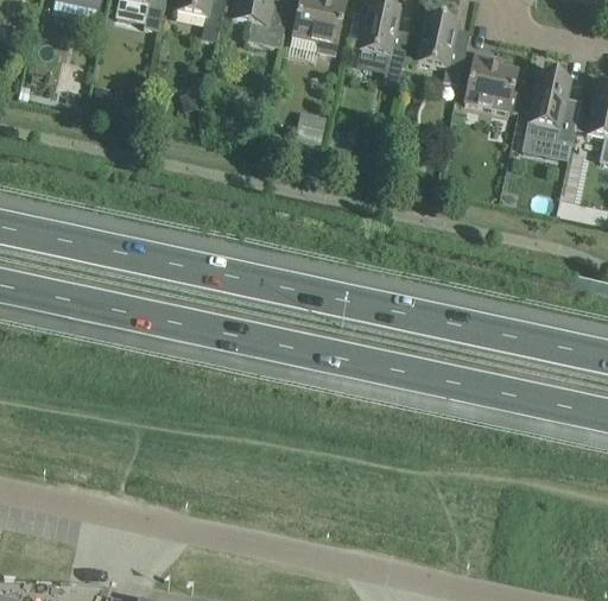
[(159,29),(163,10),(165,0),(137,0),(149,2),(144,26),(159,29)]
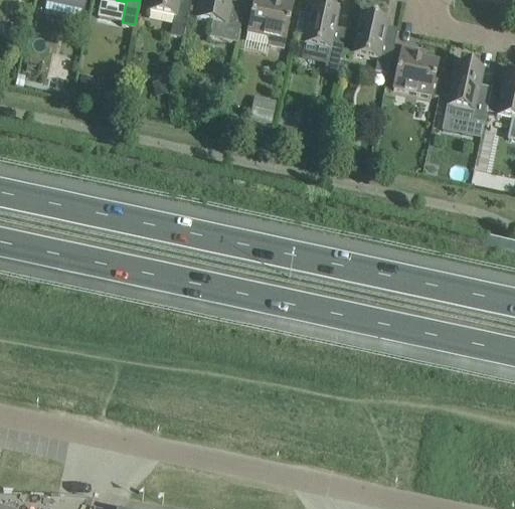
[(184,35),(187,19),(191,0),(151,0),(149,8),(174,13),(170,32),(184,35)]
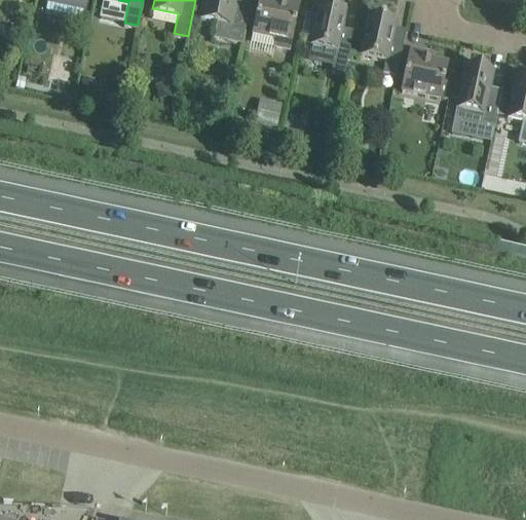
[(242,40),(246,26),(250,6),(236,3),(236,0),(202,0),(199,14),(217,17),(214,34),(242,40)]
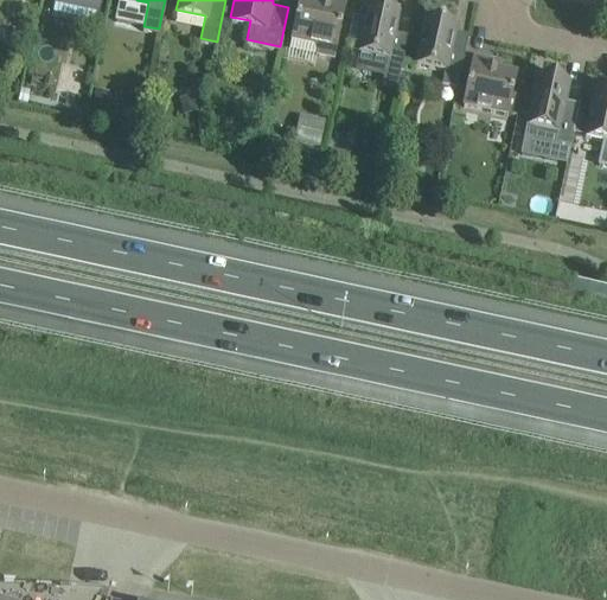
[(333,53),(336,44),(345,0),(299,0),(292,34),(319,40),(317,50),(333,53)]
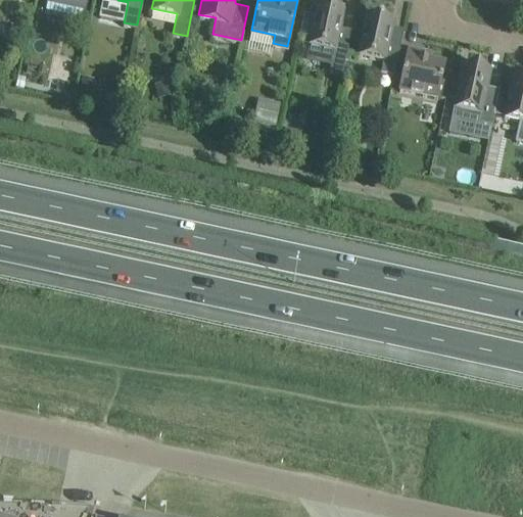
[(313,19),(308,41),(334,46),(331,57),(329,66),(342,69),(344,60),(346,52),(350,33),(338,30),(340,24),(343,5),(318,0),(313,19)]
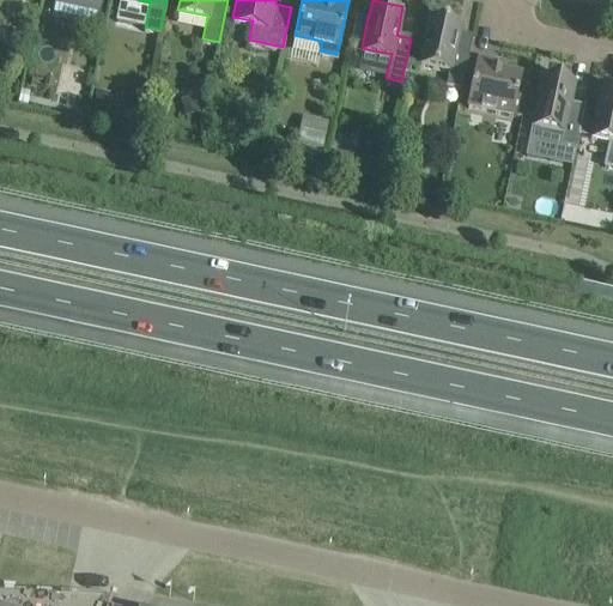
[(462,83),(463,74),(469,50),(455,48),(461,19),(430,12),(419,61),(449,67),(447,80),(462,83)]
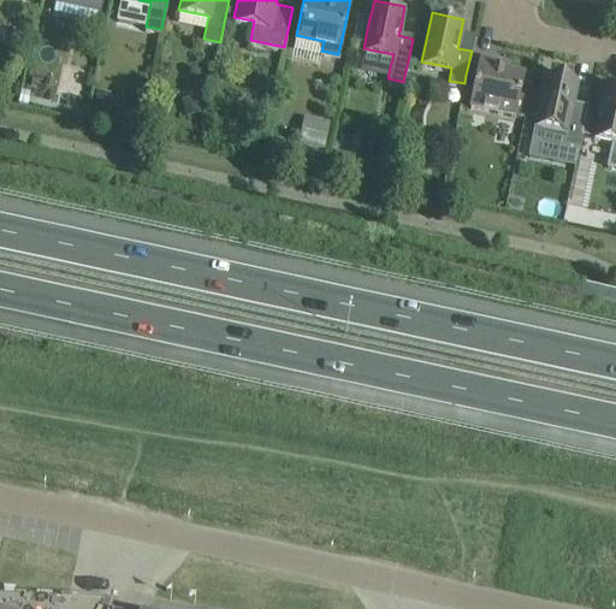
[(526,110),(529,92),(519,90),(523,70),(495,63),(497,55),(481,52),(471,102),(515,112),(515,111),(525,113),(526,110)]
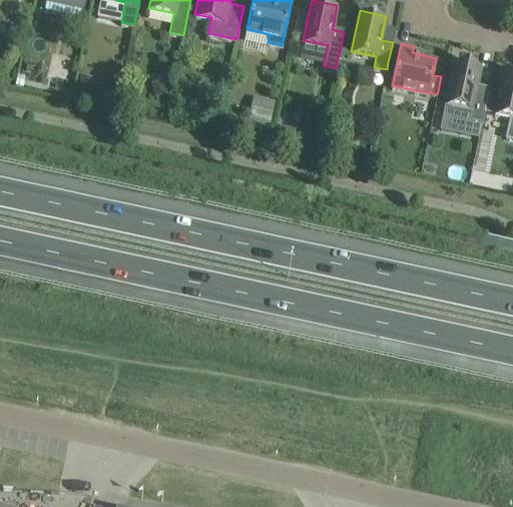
[(482,118),(484,107),(488,90),(476,87),(481,65),(454,59),(450,78),(441,76),(438,91),(447,93),(444,112),(469,117),(469,115),(482,118)]
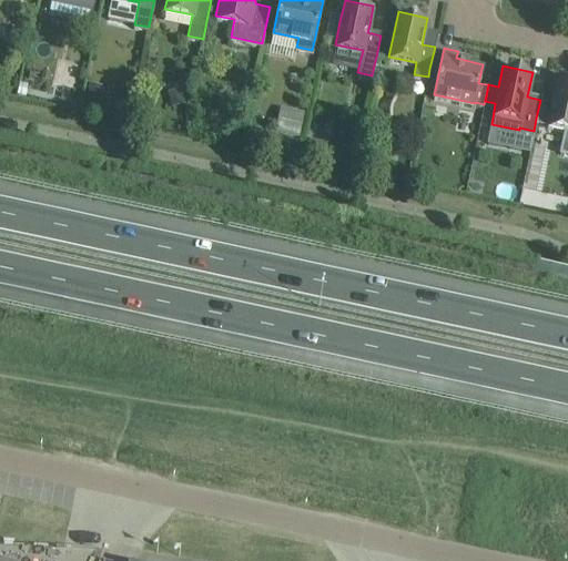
[(551,102),(540,100),(536,119),(548,121),(547,123),(565,126),(560,149),(567,150),(567,79),(557,77),(551,102)]
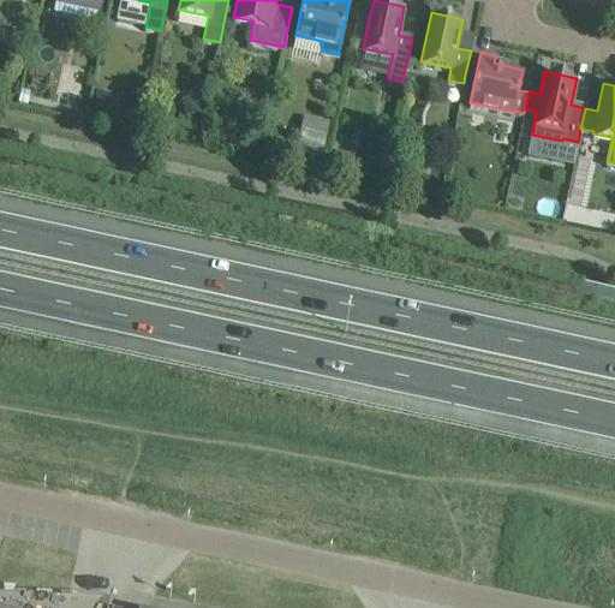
[(96,85),(95,94),(108,96),(111,88),(96,85)]
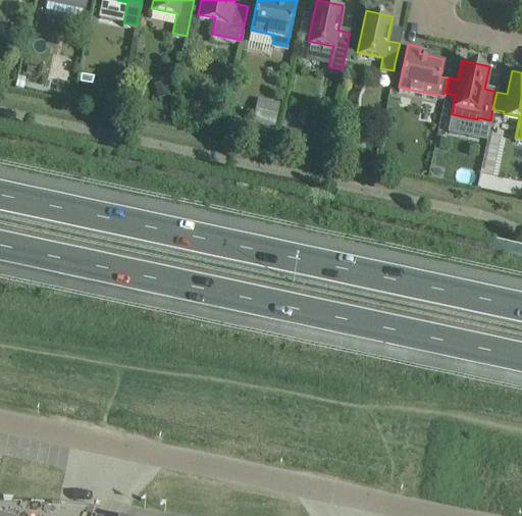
[(167,76),(153,80),(157,94),(170,91),(167,76)]
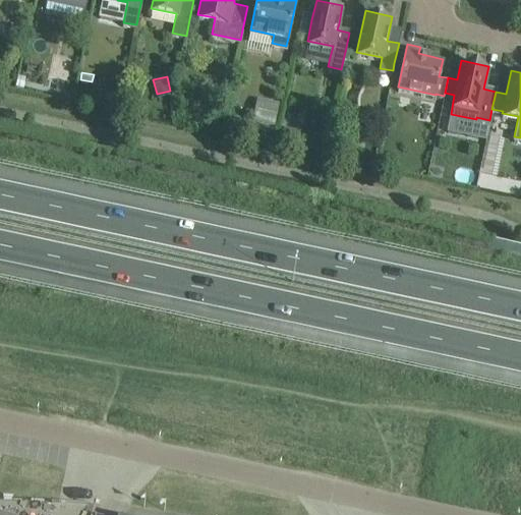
[(281,97),(254,91),(251,103),(255,103),(252,119),(275,124),(281,97)]
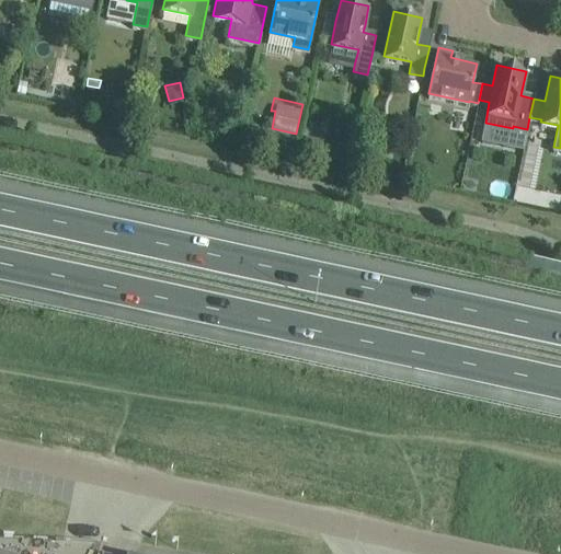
[(365,124),(357,137),(370,146),(378,133),(365,124)]
